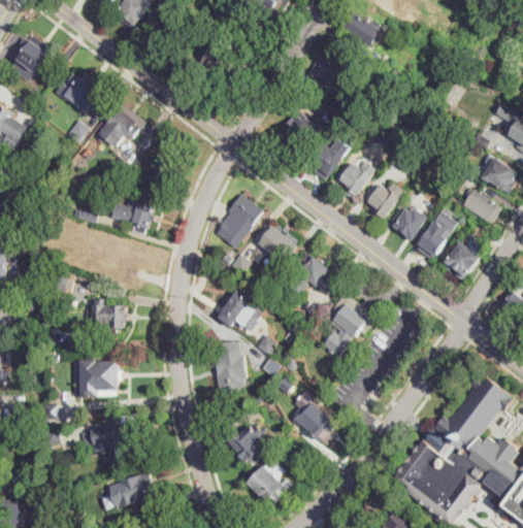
[(151,0),(131,28),(113,17),(125,0),(151,0)]
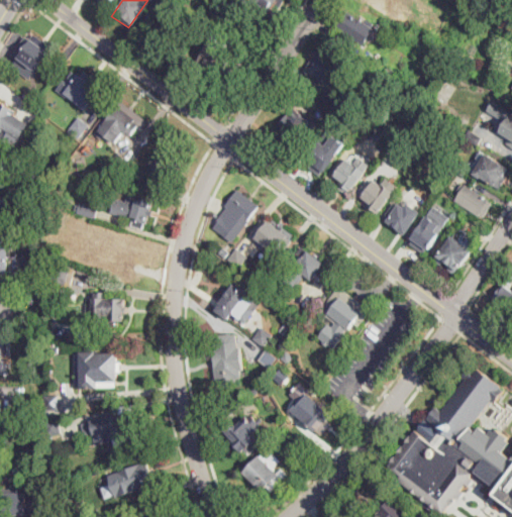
[(249,0),(273,13),(281,0),(249,0)]
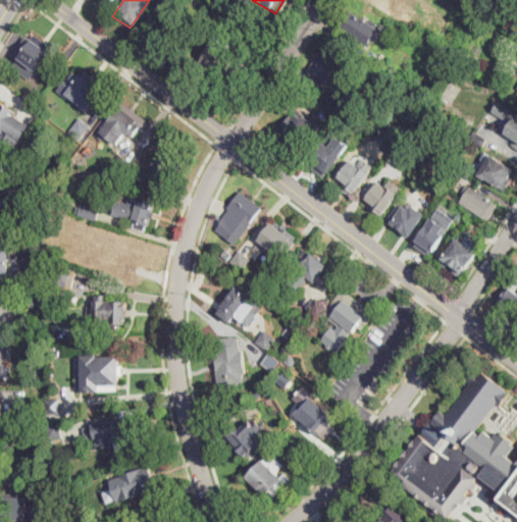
[(375,29),(364,46),(335,28),(346,10),(375,29)]
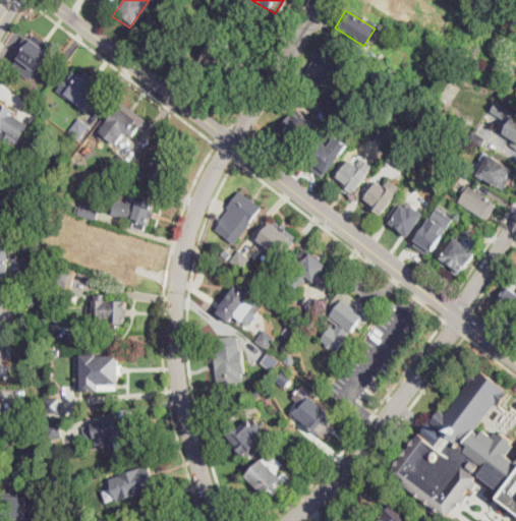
[(267,21),(259,34),(245,25),(252,13),(267,21)]
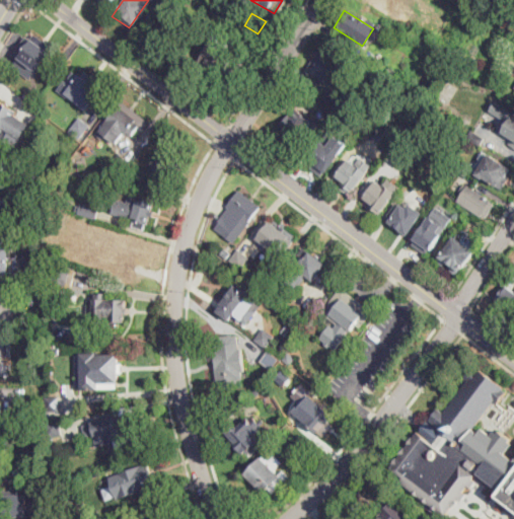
[(409,20),(404,29),(393,22),(397,14),(409,20)]
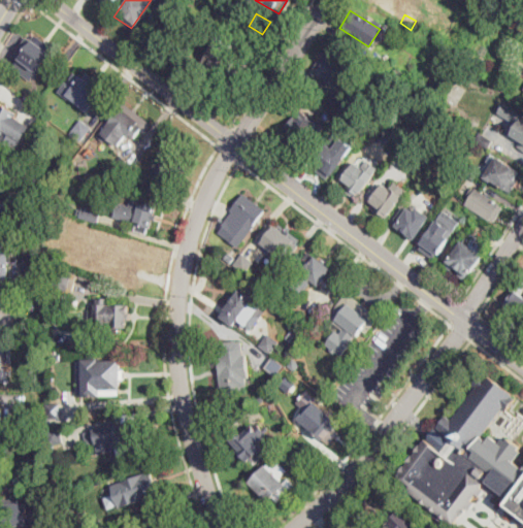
[(24,35),(35,43),(38,39),(45,45),(42,48),(48,53),(45,57),(50,60),(38,74),(34,71),(27,80),(8,67),(13,62),(7,58),(24,35)]
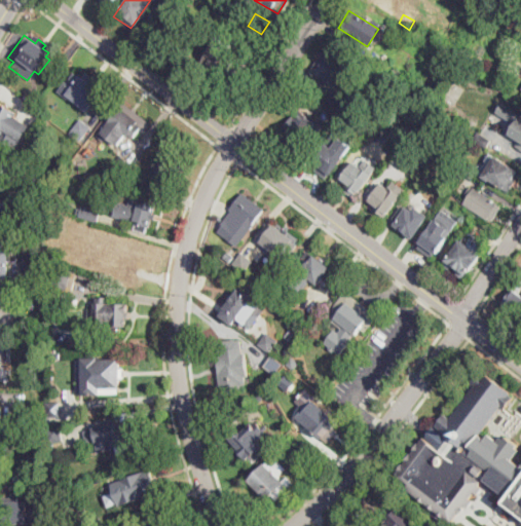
[(214,36),(228,44),(229,42),(239,49),(229,67),(233,70),(228,79),(234,82),(228,92),(192,71),(214,36)]
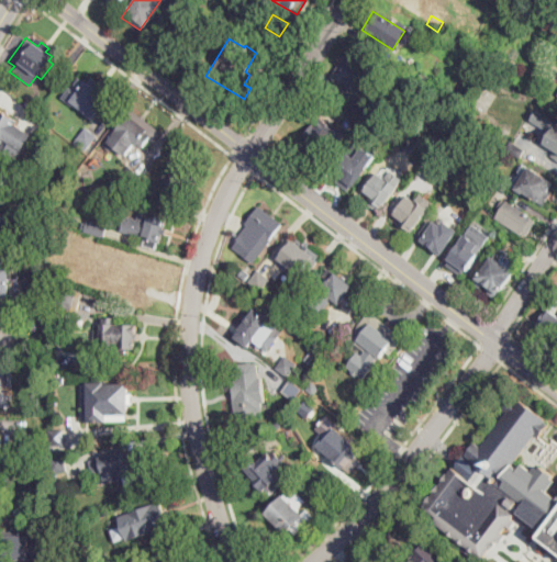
[(515,51),(511,58),(505,55),(510,47),(515,51)]
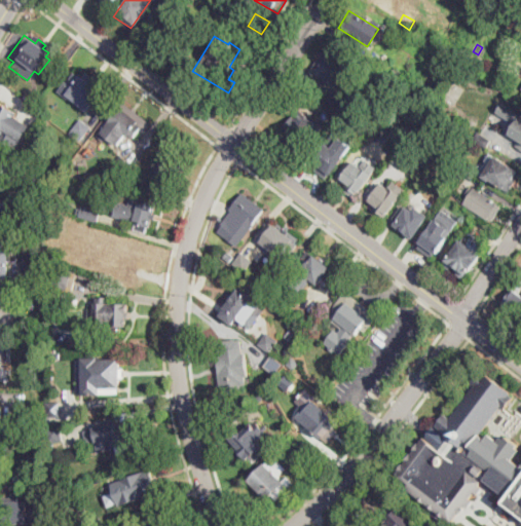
[(446,63),(438,69),(434,64),(443,58),(446,63)]
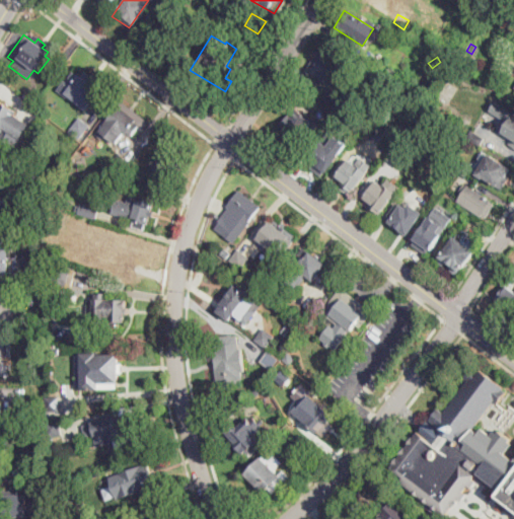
[(392,70),(388,75),(382,71),(386,65),(392,70)]
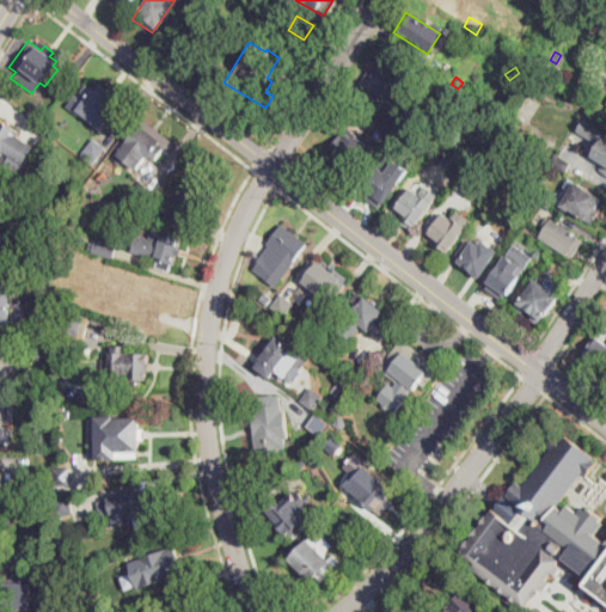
[(116,99),(111,105),(114,108),(97,129),(75,112),(74,115),(62,106),(71,95),(73,97),(83,85),(91,91),(96,84),(116,99)]
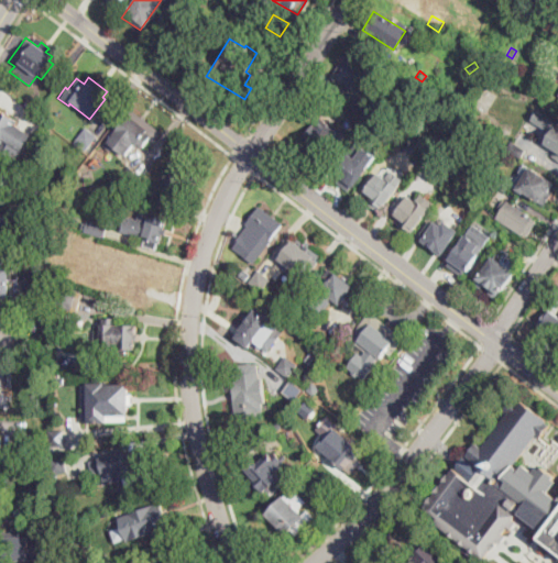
[(369,102),(360,116),(348,107),(356,94),(369,102)]
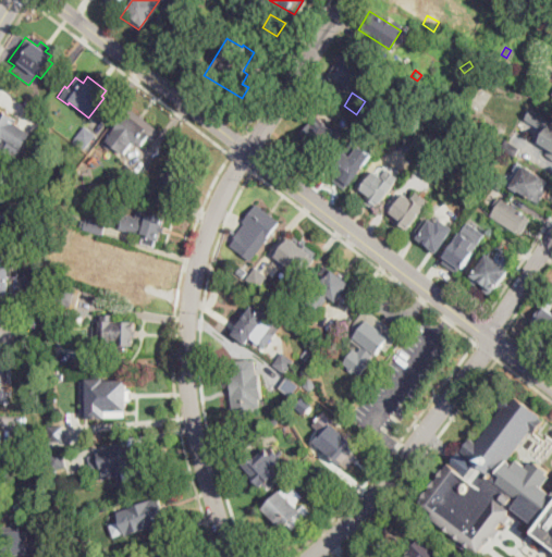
[(530,101),(526,110),(520,107),(525,98),(530,101)]
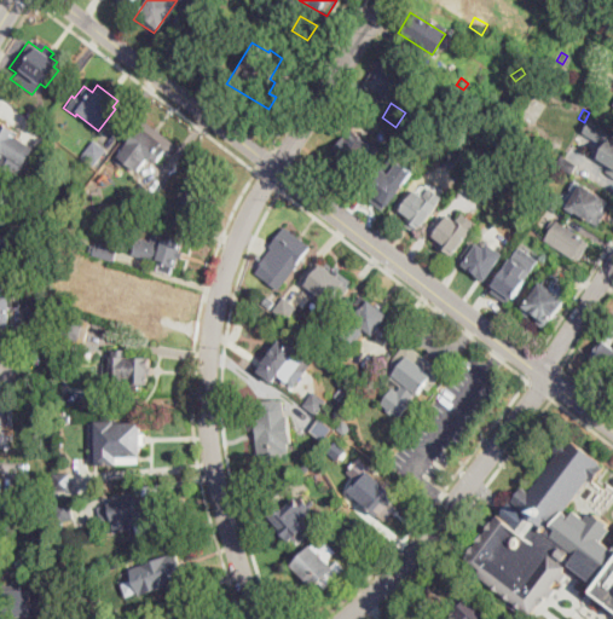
[(27,148),(21,158),(4,149),(0,155),(0,125),(16,133),(12,139),(27,148)]
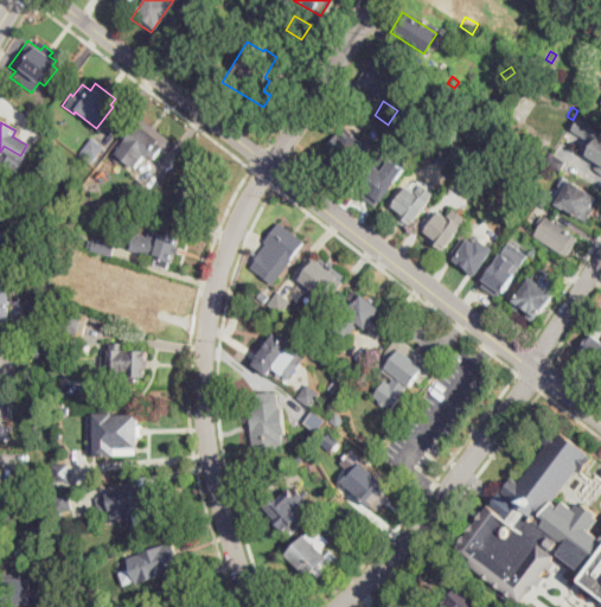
[(161,147),(152,159),(145,154),(144,158),(140,155),(135,163),(116,148),(134,123),(157,140),(154,142),(161,147)]
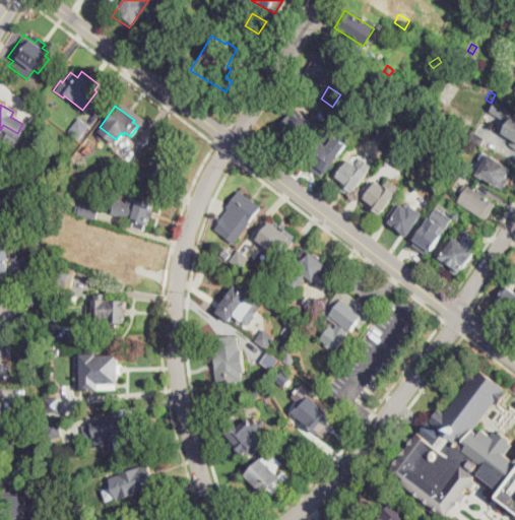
[(355,114),(346,125),(334,117),(342,106),(355,114)]
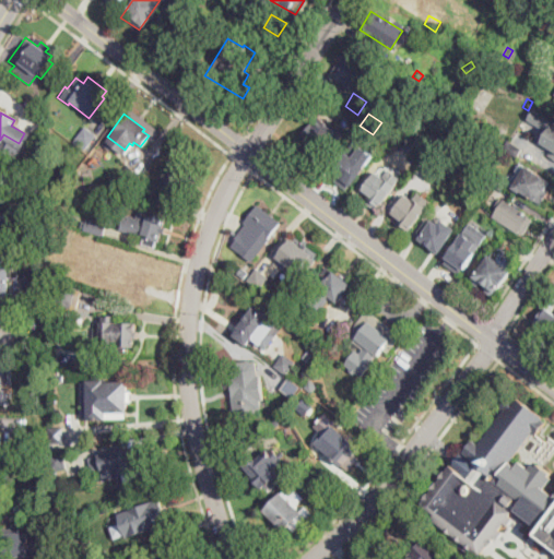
[(334,130),(325,143),(328,145),(316,161),(296,146),(298,143),(294,140),(306,122),(308,123),(314,116),(334,130)]
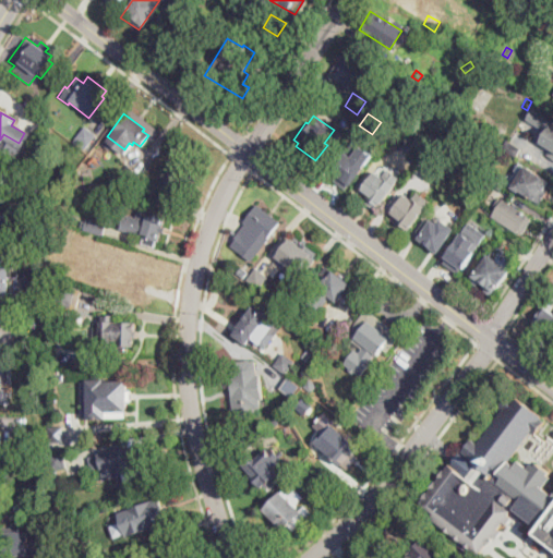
[(552,159),(545,155),(548,149),(535,142),(547,123),(552,126),(552,159)]
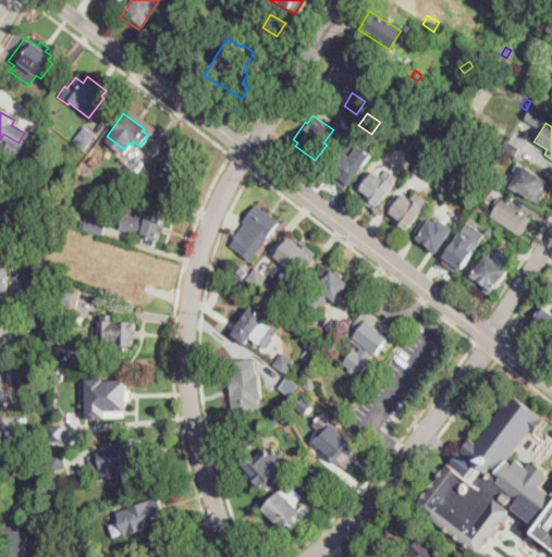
[(80,150),(73,145),(77,140),(72,137),(81,126),(92,135),(80,150)]
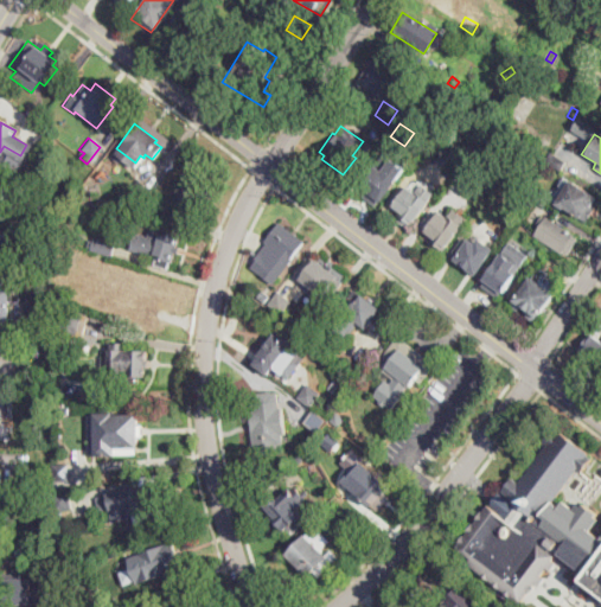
[(61,147),(55,157),(43,149),(50,140),(61,147)]
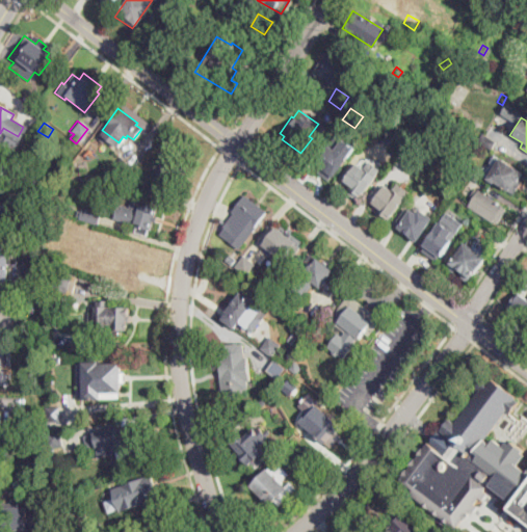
[(486,150),(473,140),(479,132),(493,141),(486,150)]
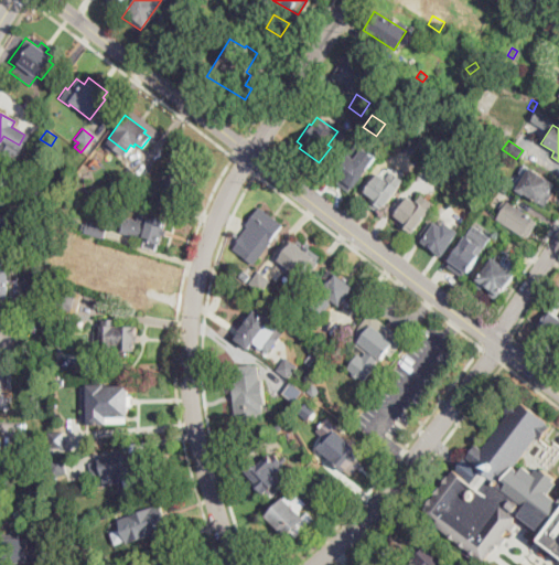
[(24,152),(19,163),(11,160),(17,149),(24,152)]
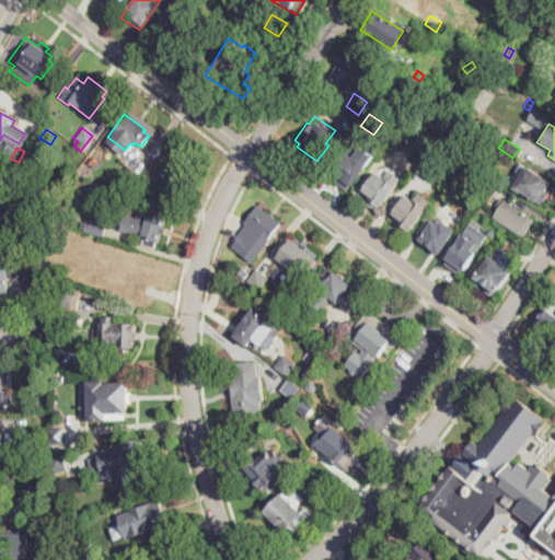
[(370,156),(349,186),(347,184),(344,189),(326,177),(344,152),(349,156),(357,148),(370,156)]
